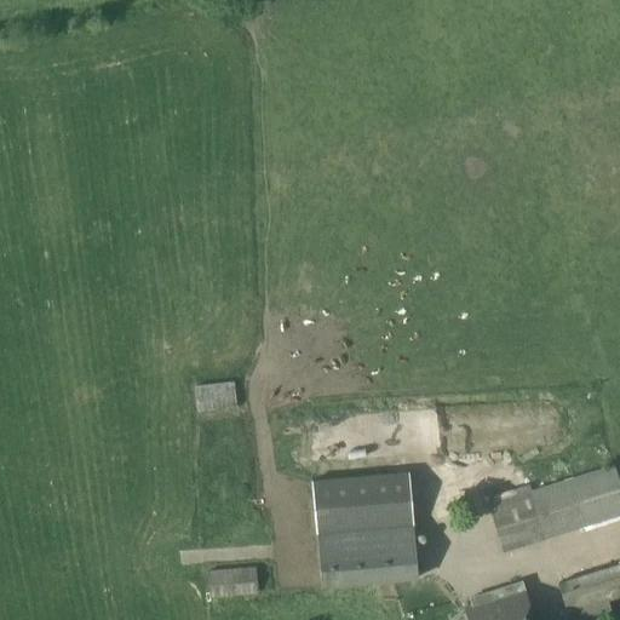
[(236,407),(234,380),(195,385),(199,411),(236,407)]
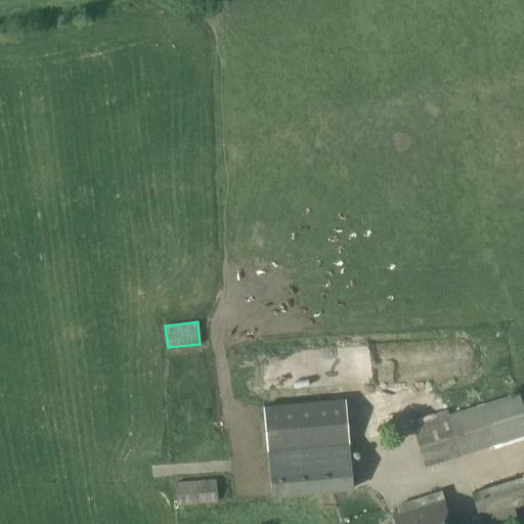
[(523,408),(518,391),(412,425),(425,467),(523,434),(523,408)]
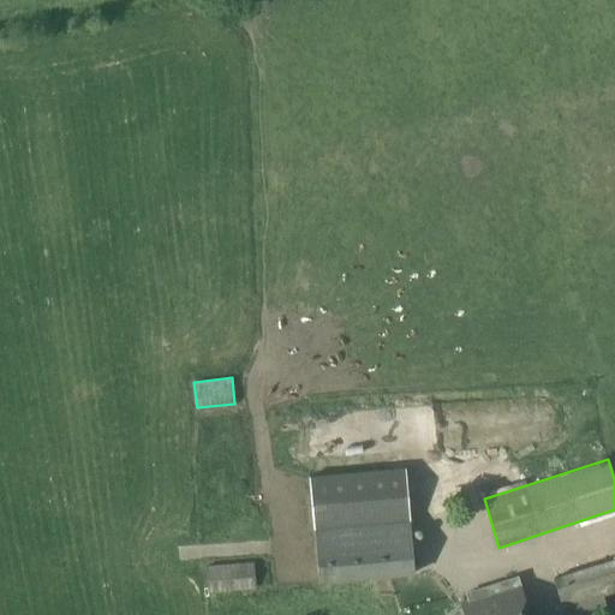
[(406,469),(310,477),(318,583),(413,574),(406,469)]
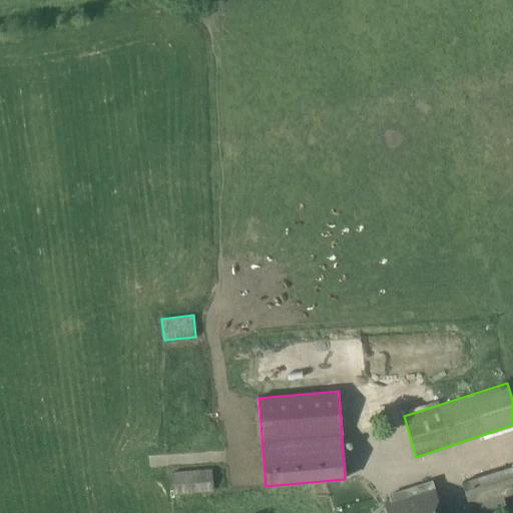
[(512,455),(459,473),(470,507),(512,493),(512,455)]
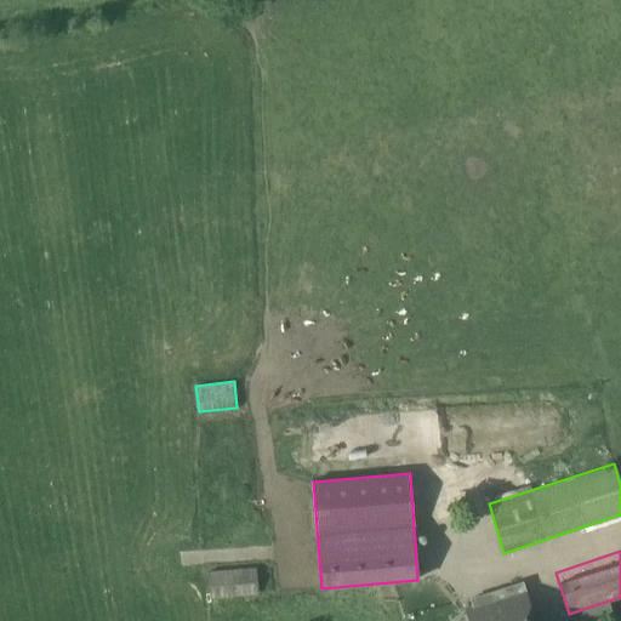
[(256,567),(208,571),(210,598),(258,593),(256,567)]
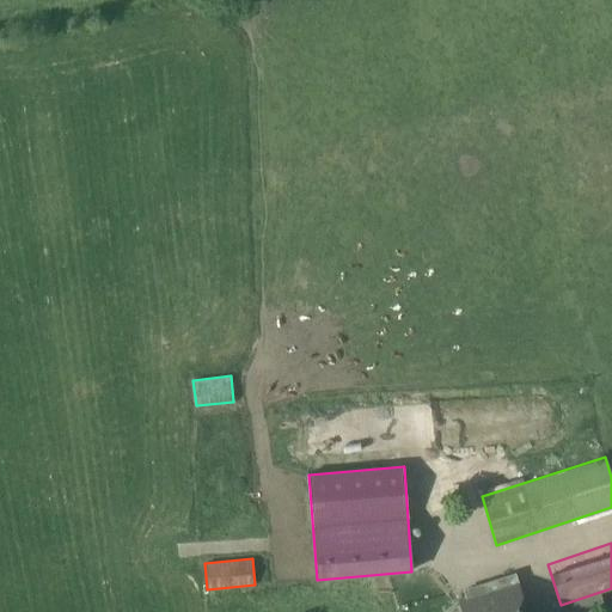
[(527,611),(518,580),(459,598),(463,611),(527,611)]
